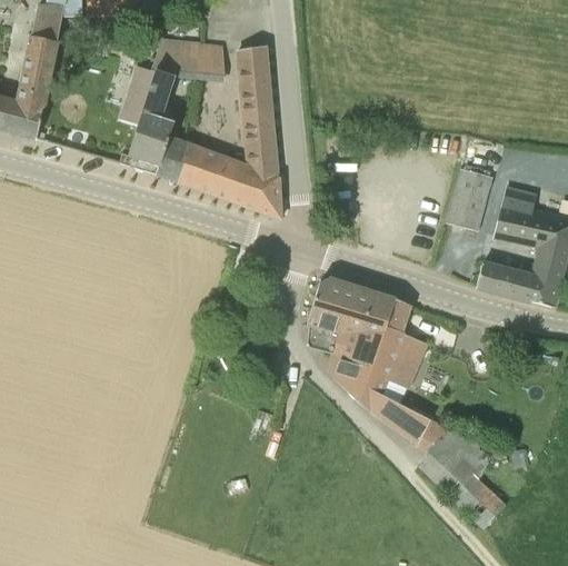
[(0,96),(0,126),(10,129),(10,130),(37,138),(63,16),(83,13),(82,0),(48,0),(49,5),(38,5),(18,101),(0,96)]
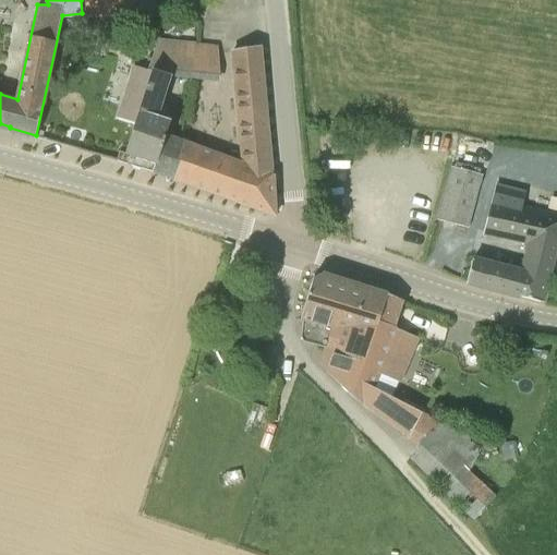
[(85,0),(86,12),(155,12),(154,0),(85,0)]
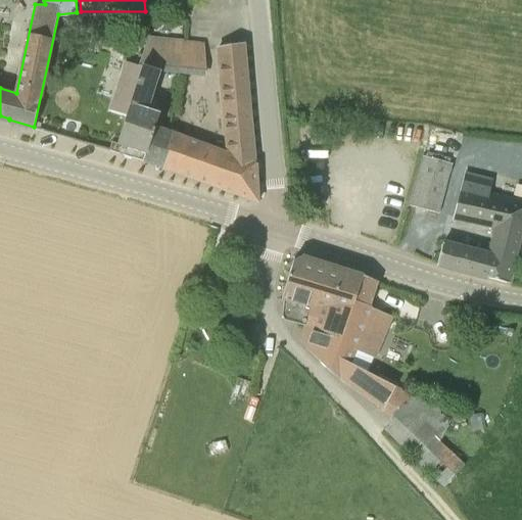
[(183,66),(185,41),(147,37),(140,61),(126,57),(109,105),(127,112),(117,142),(146,151),(143,157),(146,158),(147,158),(161,163),(161,164),(163,166),(170,130),(155,125),(160,111),(148,107),(161,64),(183,66)]
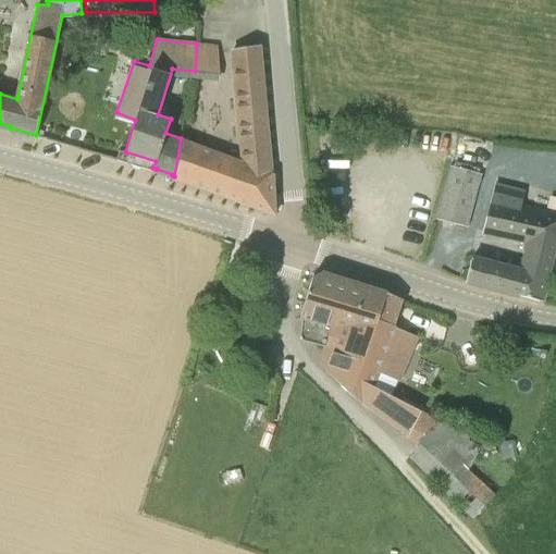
[(181,138),(174,176),(211,189),(211,188),(226,194),(225,195),(275,212),(259,44),(233,48),(244,162),(181,138)]
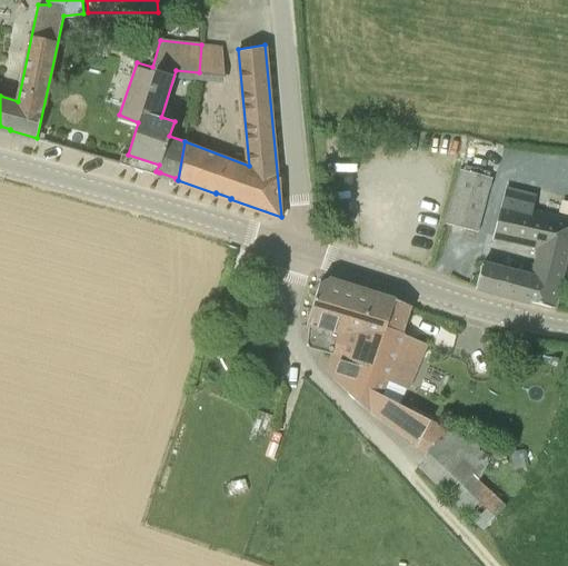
[(223,47),(201,45),(199,72),(225,76),(223,47)]
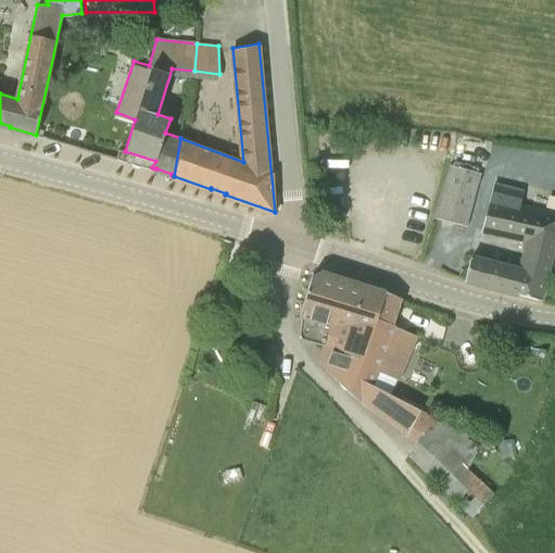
[(450,164),(436,216),(467,224),(481,172),(450,164)]
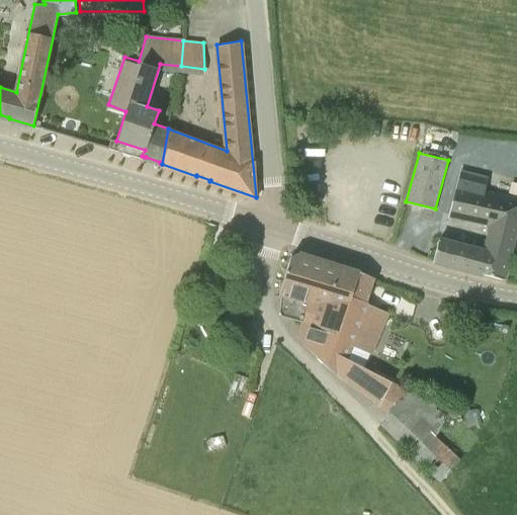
[(503,277),(516,220),(516,196),(486,189),(488,178),(460,171),(449,212),(491,223),(485,251),(439,239),(433,260),(462,267),(463,266),(480,271),(480,272),(503,277)]
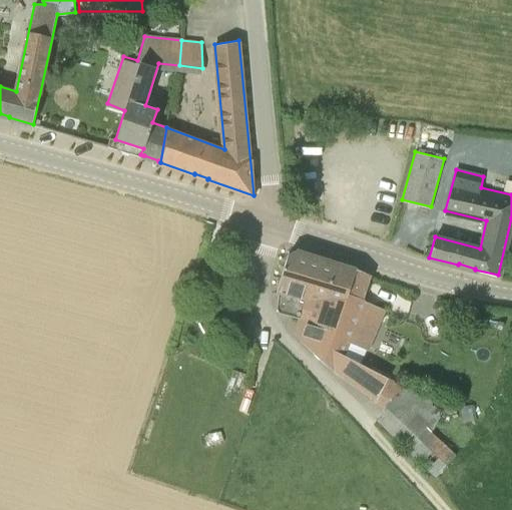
[(362,296),(370,274),(370,273),(356,268),(297,248),(289,252),(279,286),(281,287),(278,307),(291,310),(290,315),(301,318),(301,316),(335,327),(347,291),(362,296)]
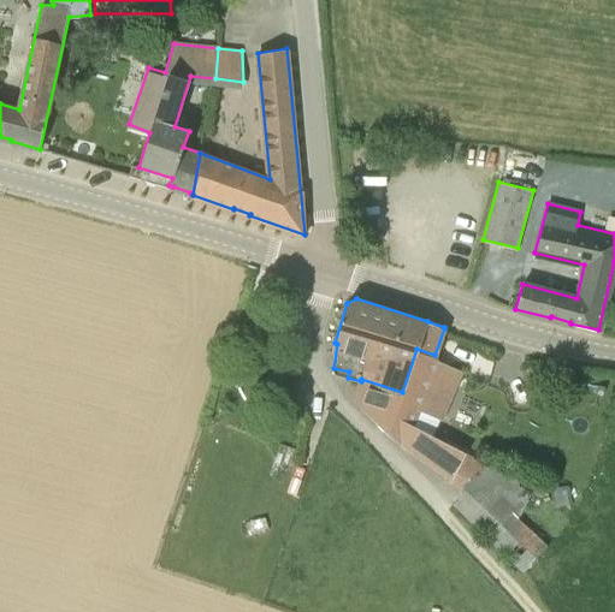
[(354,399),(365,409),(389,433),(409,449),(462,486),(456,501),(454,503),(455,504),(456,503),(526,568),(548,545),(519,518),(537,482),(503,470),(502,473),(484,462),(412,425),(420,404),(433,409),(442,387),(429,381),(438,358),(433,357),(435,355),(417,349),(402,392),(361,379),(361,381),(354,399)]
